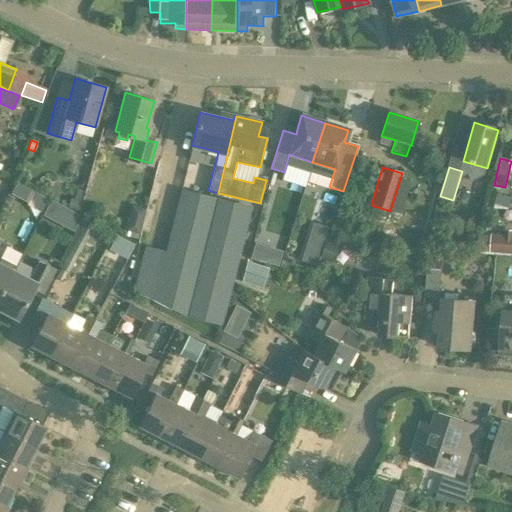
[(30,189),(17,182),(11,193),(25,200),(30,189)]
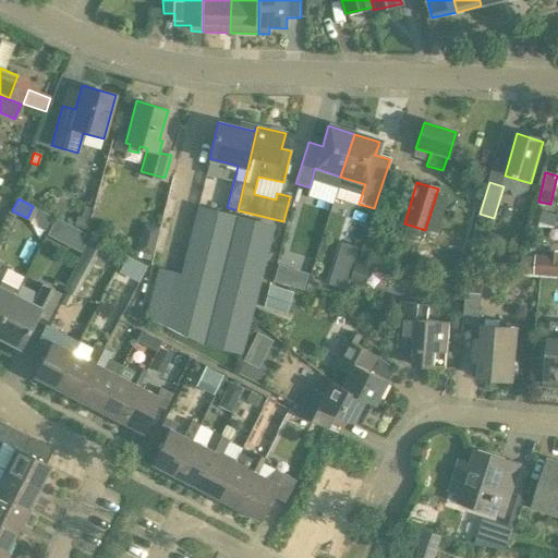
[(93,207),(85,204),(81,214),(89,217),(93,207)]
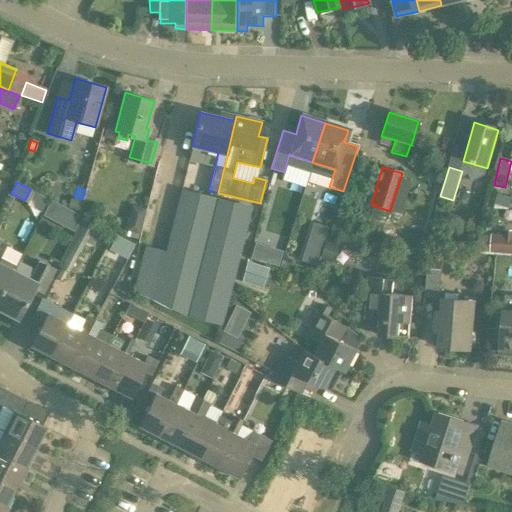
[(216,198),(181,190),(165,252),(145,247),(134,292),(155,301),(152,307),(175,319),(178,312),(221,326),(252,208),(216,198)]
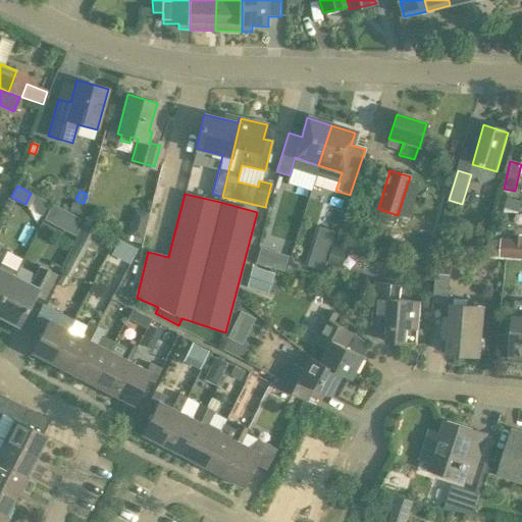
[(83,205),(72,201),(69,209),(80,213),(83,205)]
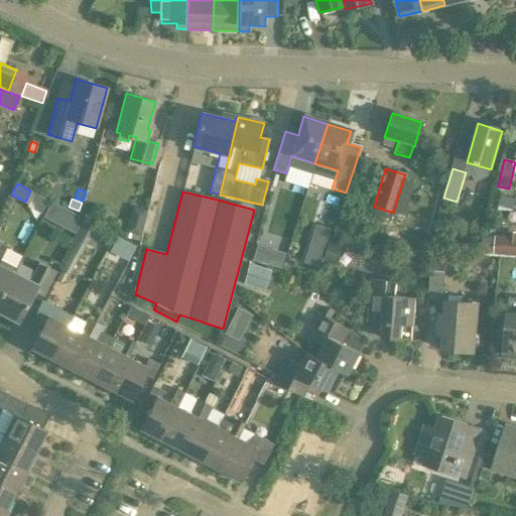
[(60,206),(51,202),(44,215),(53,220),(60,206)]
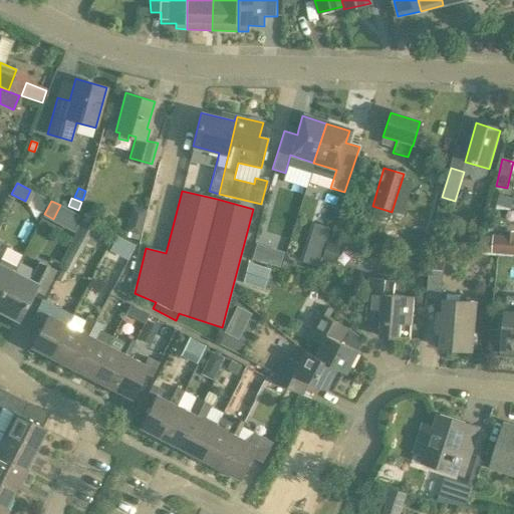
[(130,220),(126,231),(140,234),(143,224),(130,220)]
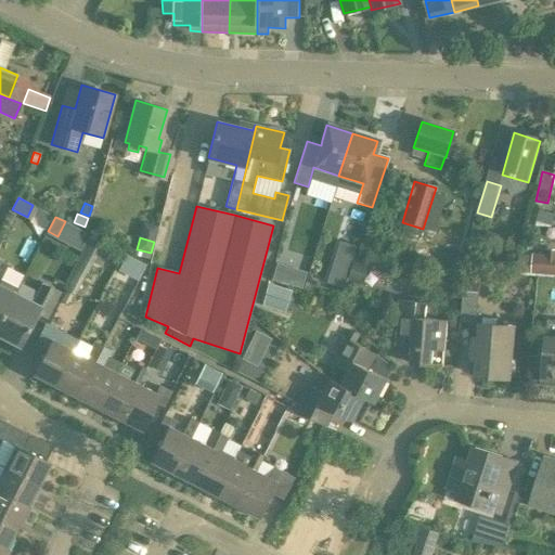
[(65,289),(75,295),(101,245),(91,240),(65,289)]
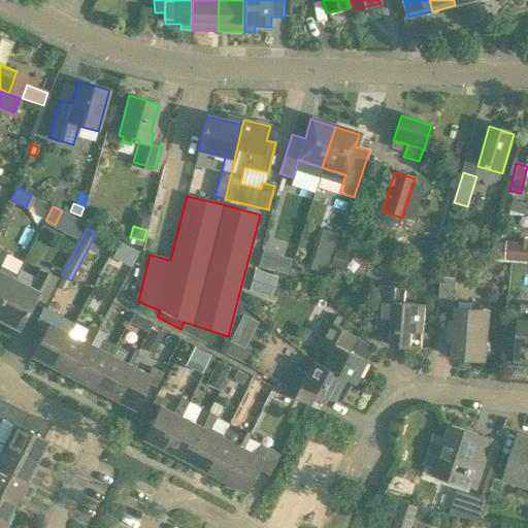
[(506,242),(505,263),(527,264),(527,237),(519,237),(518,243),(506,242)]
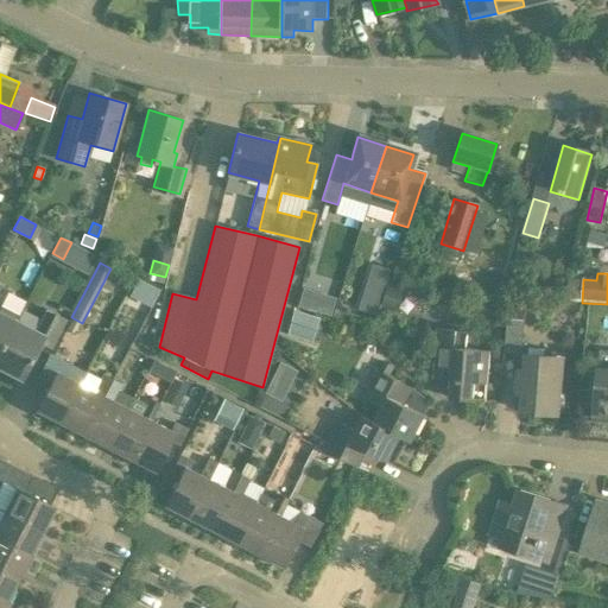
[(151,308),(159,290),(138,278),(130,296),(151,308)]
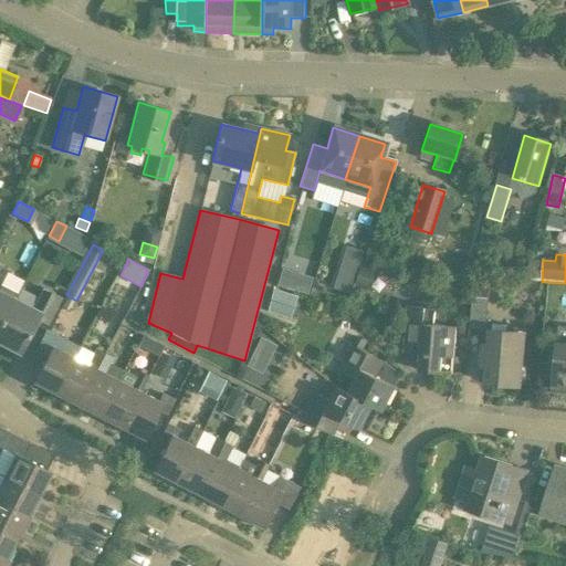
[(0,329),(14,300),(0,292),(0,286),(1,285),(8,271),(0,266),(0,329)]
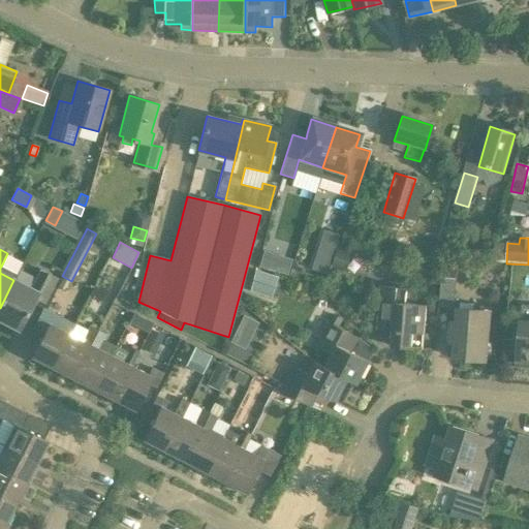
[(350,253),(338,249),(334,263),(346,268),(350,253)]
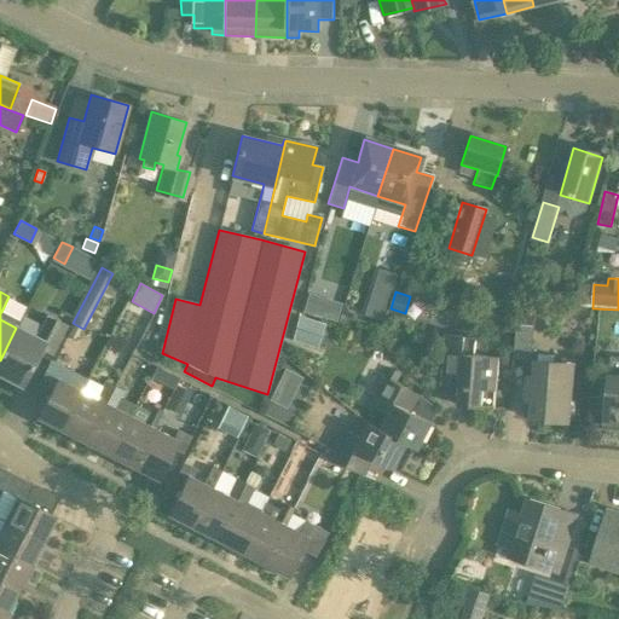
[(306,294),(301,311),(334,322),(339,304),(306,294)]
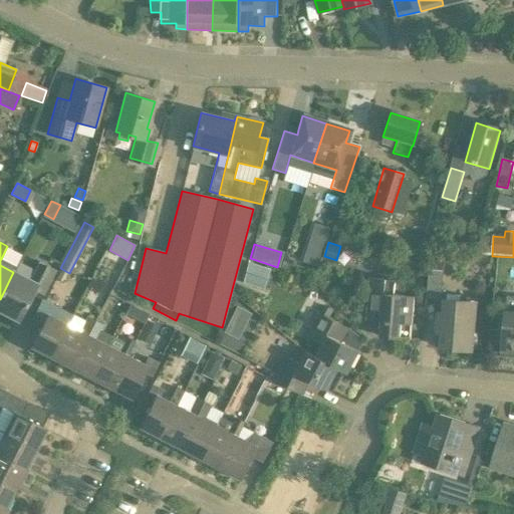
[(317,266),(321,252),(307,247),(302,261),(317,266)]
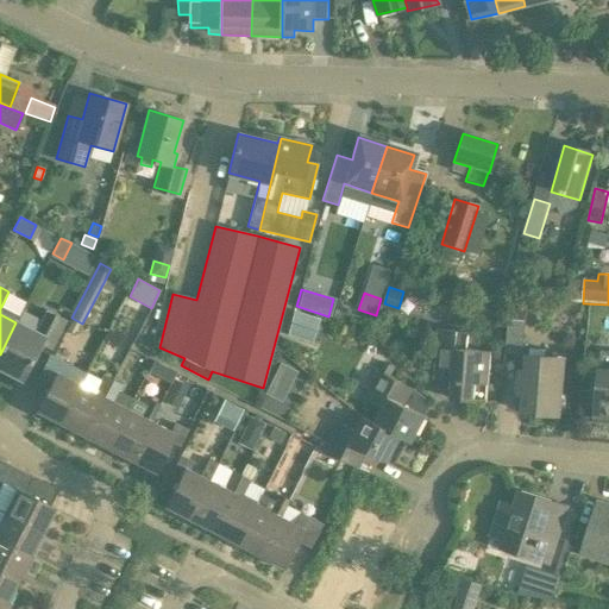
[(35,332),(16,322),(0,355),(0,368),(22,380),(41,343),(52,349),(67,320),(46,311),(35,332)]
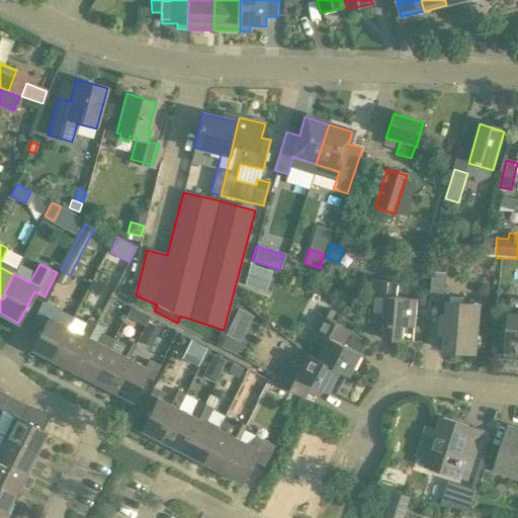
[(272,271),(251,264),(244,285),(265,292),(272,271)]
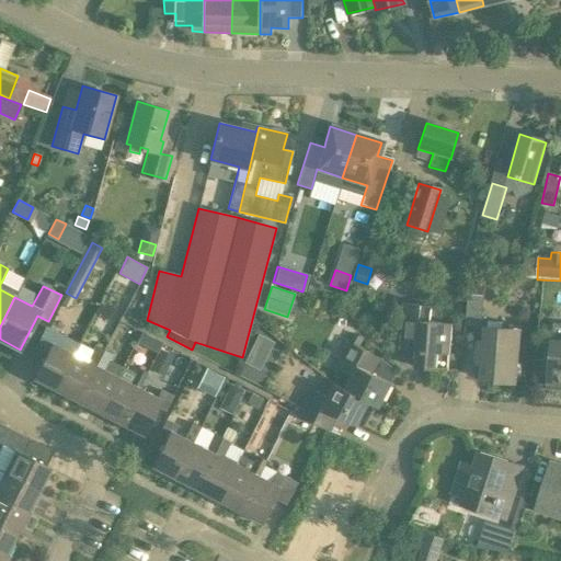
[(466,325),(481,328),(484,297),(469,296),(466,325)]
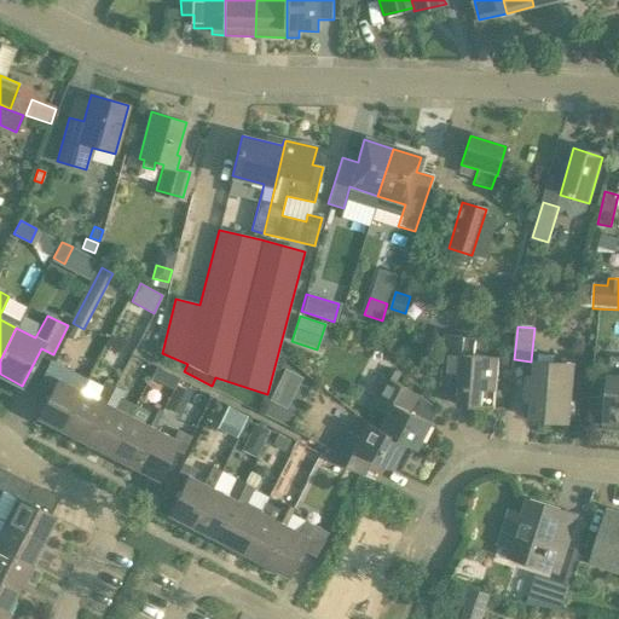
[(493,411),(498,360),(474,358),(476,340),(445,336),(441,375),(460,376),(456,408),(493,411)]
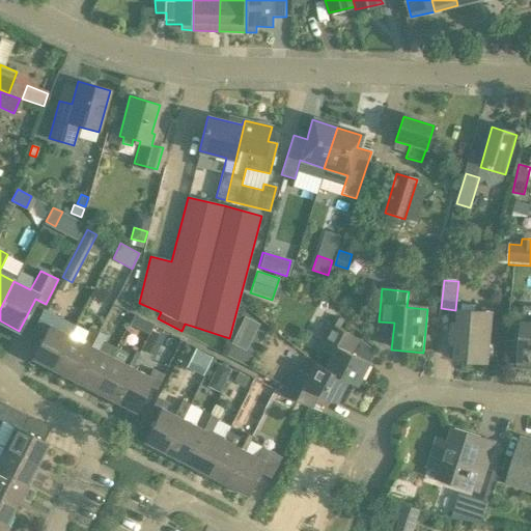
[(31,359),(53,369),(71,335),(58,329),(63,319),(43,310),(33,329),(44,334),(31,359)]
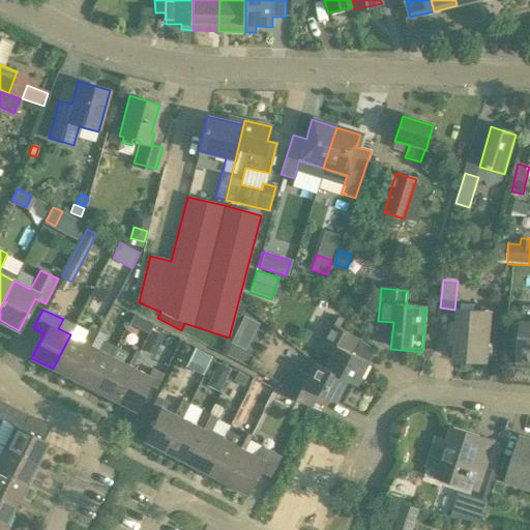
[(454,360),(486,363),(490,314),(460,311),(459,325),(451,324),(449,345),(455,346),(454,360)]
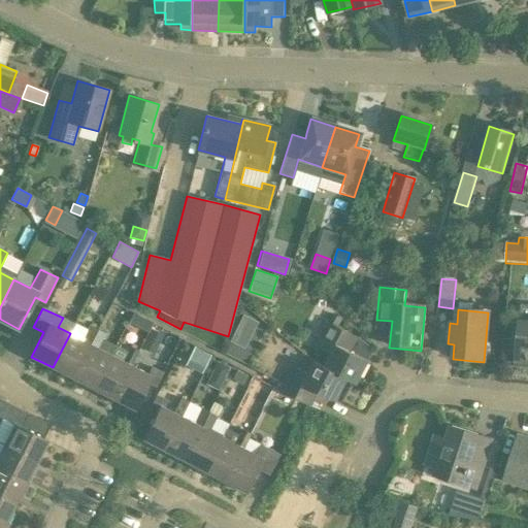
[(142,318),(134,314),(129,323),(137,327),(142,318)]
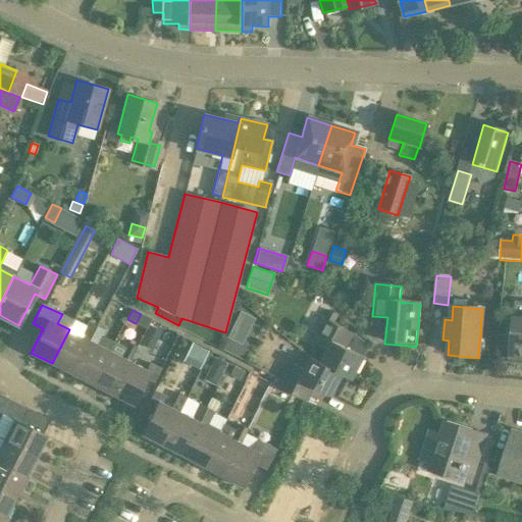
[(240,310),(226,335),(240,343),(253,317),(240,310)]
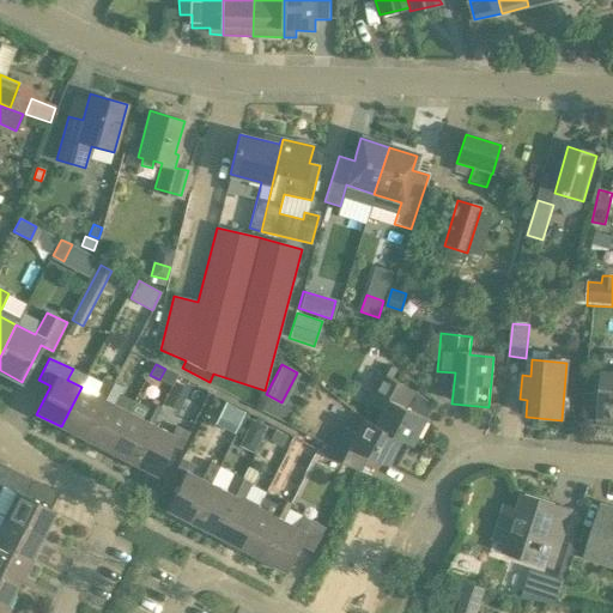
[(364,405),(382,414),(376,426),(376,428),(404,442),(404,443),(413,448),(426,423),(407,413),(417,392),(381,374),(364,405)]
